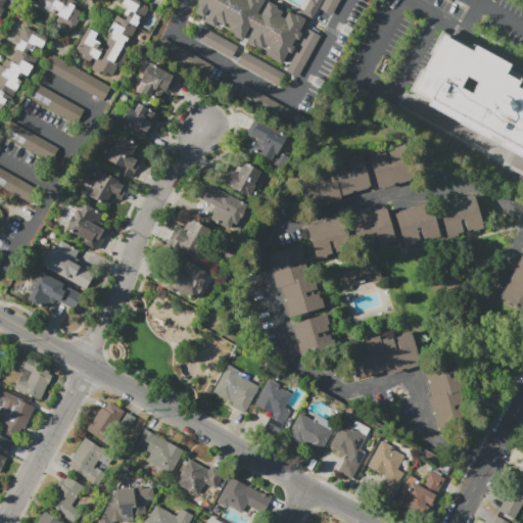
[(38,1),(38,0),(72,0),(77,3),(75,8),(81,12),(78,18),(80,19),(74,29),(64,24),(63,26),(54,20),(56,15),(55,14),(57,11),(55,10),(53,14),(43,8),(44,7),(39,3),(39,2),(38,1)]
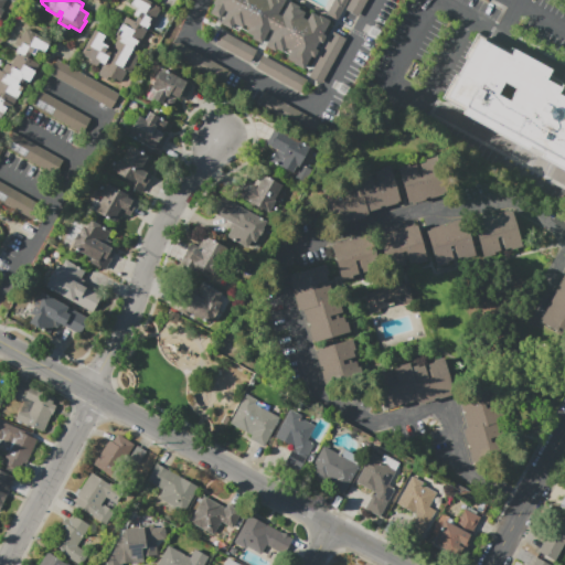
[(97,75),(104,64),(100,62),(97,66),(89,62),(91,60),(81,53),(95,30),(106,36),(103,42),(110,46),(107,51),(110,52),(113,48),(117,40),(115,39),(117,36),(115,35),(126,17),(134,21),(136,17),(132,16),(136,9),(130,6),(132,0),(148,0),(161,8),(158,13),(162,16),(156,28),(150,25),(141,42),(144,44),(138,53),(141,54),(130,73),(127,72),(120,82),(114,78),(114,80),(108,77),(106,81),(97,75)]
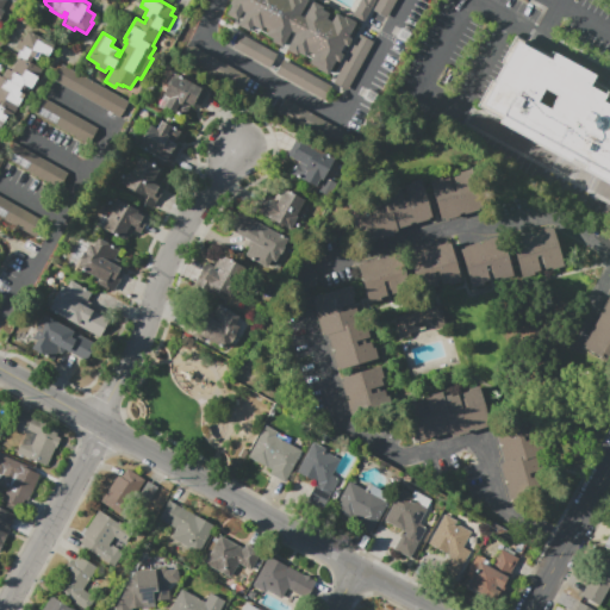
[(225,14),(231,5),(229,4),(230,0),(306,0),(298,14),(304,18),(312,1),(323,7),(322,8),(329,13),(325,19),(331,22),(336,13),(358,25),(347,45),(343,44),(338,53),(342,54),(338,61),(336,60),(329,73),(310,62),(313,55),(310,54),(306,60),(287,49),(296,36),(290,32),(281,47),(265,37),(268,31),(262,27),(260,31),(251,26),(250,29),(241,23),(246,14),(241,12),(236,20),(225,14)]
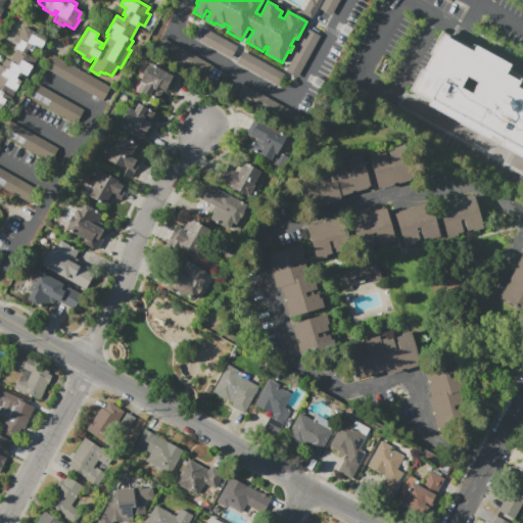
[(21,82),(0,117),(0,64),(1,65),(14,43),(12,41),(16,35),(18,36),(25,27),(47,40),(41,48),(36,45),(32,52),(29,50),(27,53),(37,59),(27,77),(20,73),(16,79),(21,82)]
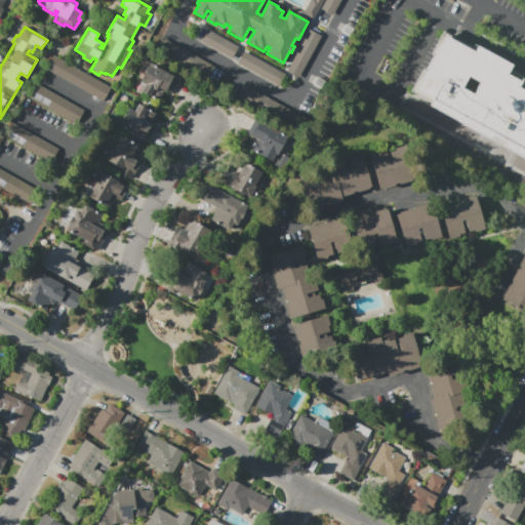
[(524,157),(503,145),(505,143),(492,135),(491,137),(430,104),(431,102),(411,90),(445,30),(473,45),(475,43),(513,65),(512,67),(524,75),(523,78),(524,79),(524,157)]
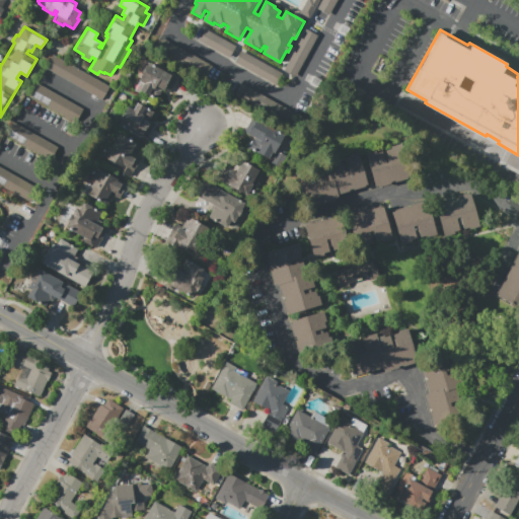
[(228,57),(234,45),(206,31),(202,40),(218,48),(216,51),(228,57)]
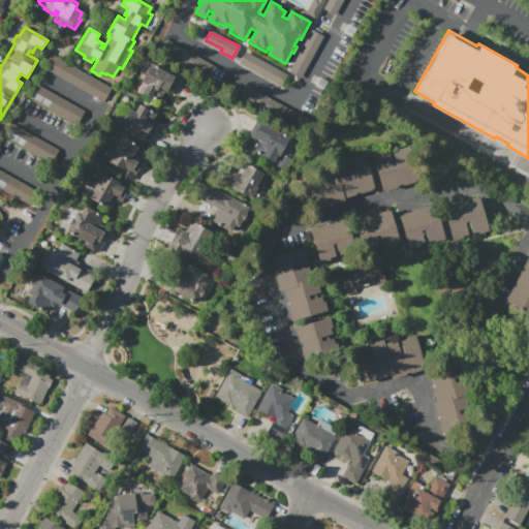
[(164,38),(217,66),(210,79),(158,51),(164,38)]
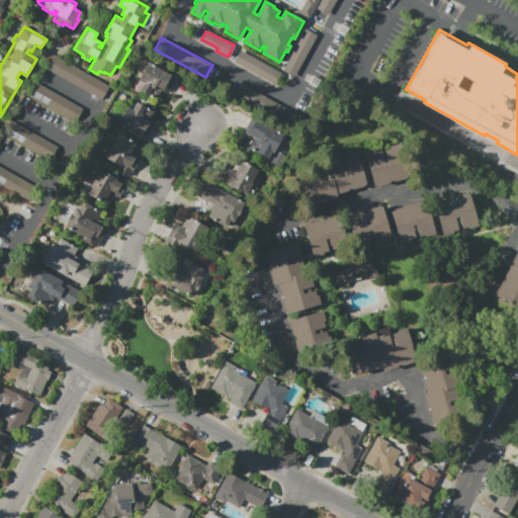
[(267,78),(272,70),(240,51),(235,60),(267,78)]
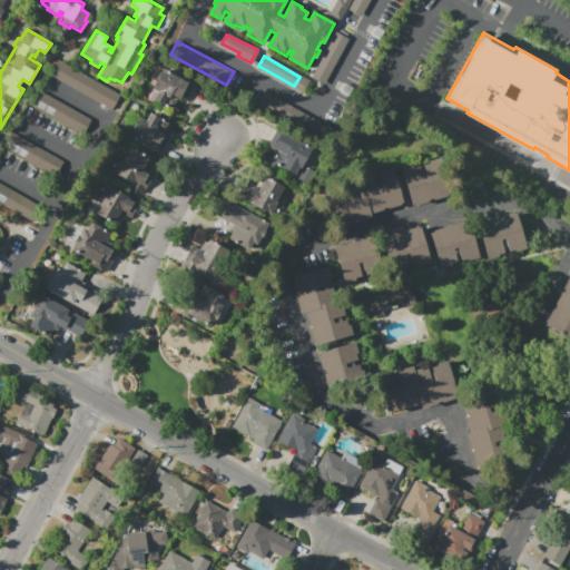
[(50,76),(60,60),(128,100),(118,116),(50,76)]
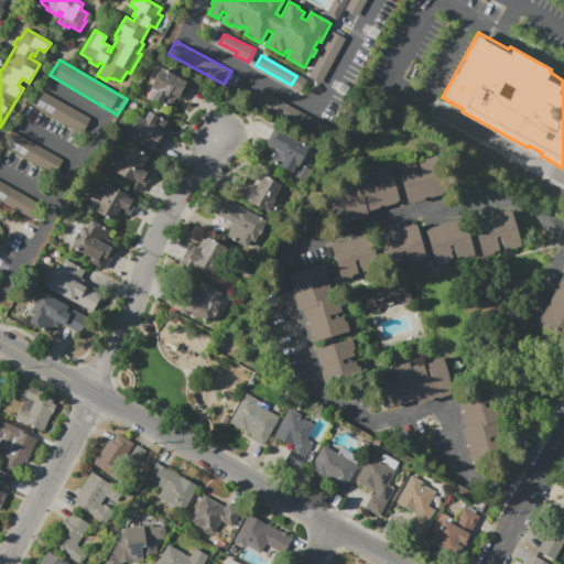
[(161,67),(183,79),(185,77),(194,82),(183,101),(175,97),(170,108),(152,98),(155,91),(150,88),(161,67)]
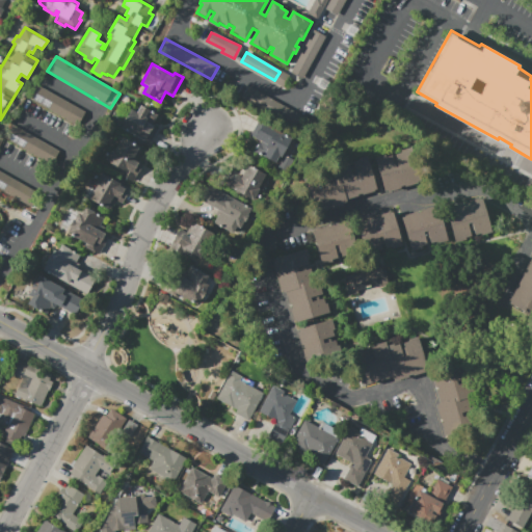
[(85,113),(77,127),(29,99),(37,84),(85,113)]
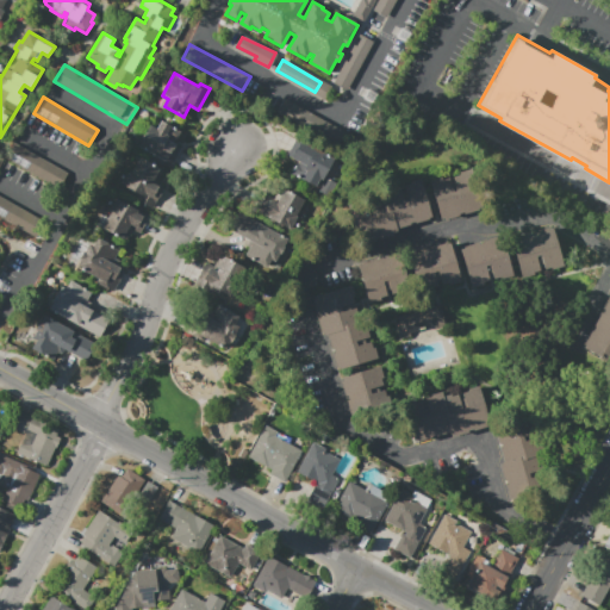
[(285,99),(338,128),(331,141),(278,112),(285,99)]
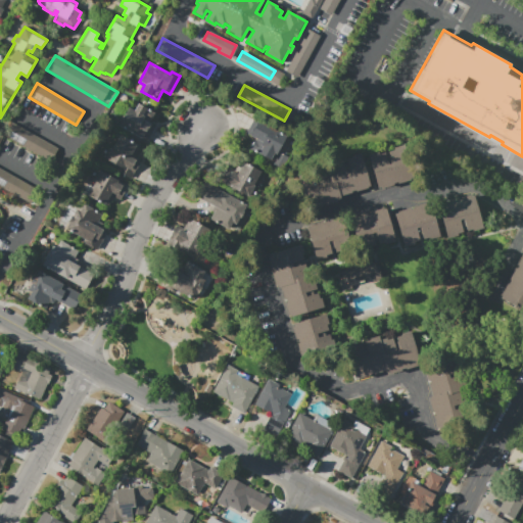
[(117,126),(128,107),(134,110),(137,104),(154,113),(149,124),(155,127),(147,142),(117,126)]
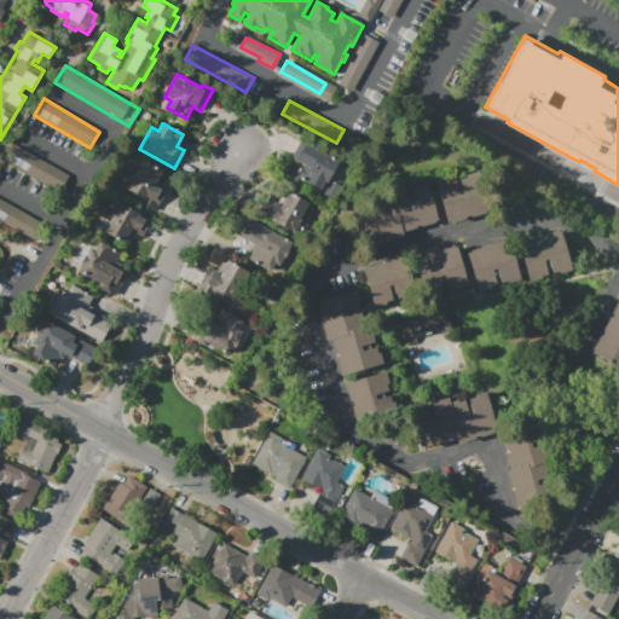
[(305,143),(339,162),(328,183),(324,181),(320,190),(295,177),(302,163),(295,160),(305,143)]
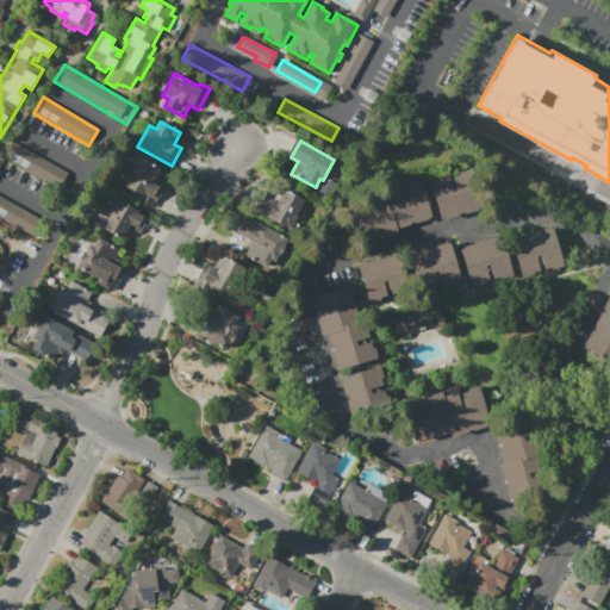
[(14,143),(67,174),(58,188),(6,157),(14,143)]
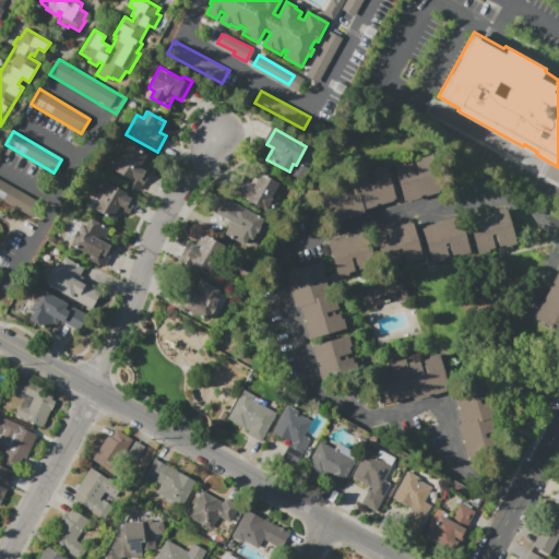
[(128,144),(150,155),(144,167),(151,170),(140,191),(125,183),(127,180),(119,176),(120,175),(111,169),(118,157),(120,158),(128,144)]
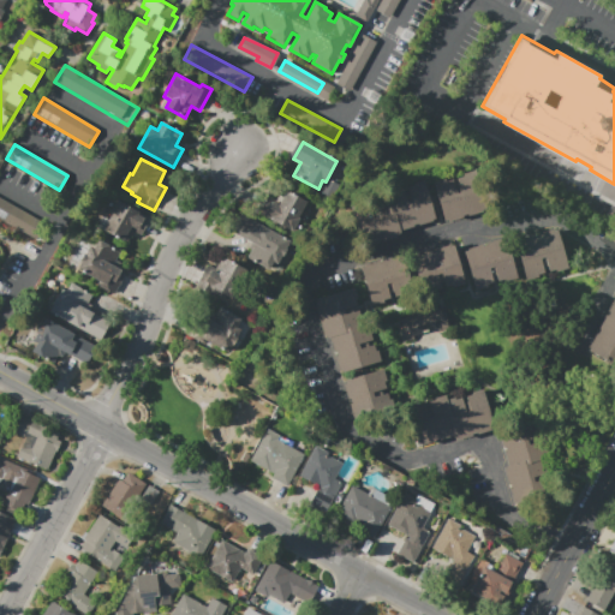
[(433,183),(445,178),(446,181),(452,179),(454,184),(458,183),(457,178),(463,177),(463,173),(477,168),(490,209),(445,222),(433,183)]
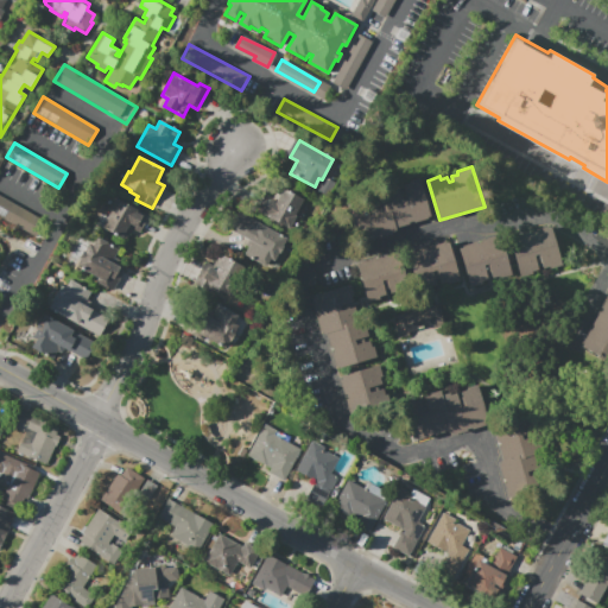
[(397,228),(398,233),(359,245),(348,208),(358,204),(359,207),(365,204),(367,213),(372,211),(369,203),(375,202),(374,200),(386,196),(384,188),(390,187),(391,189),(398,187),(400,191),(404,190),(401,185),(409,183),(407,181),(417,178),(430,219),(397,228)]
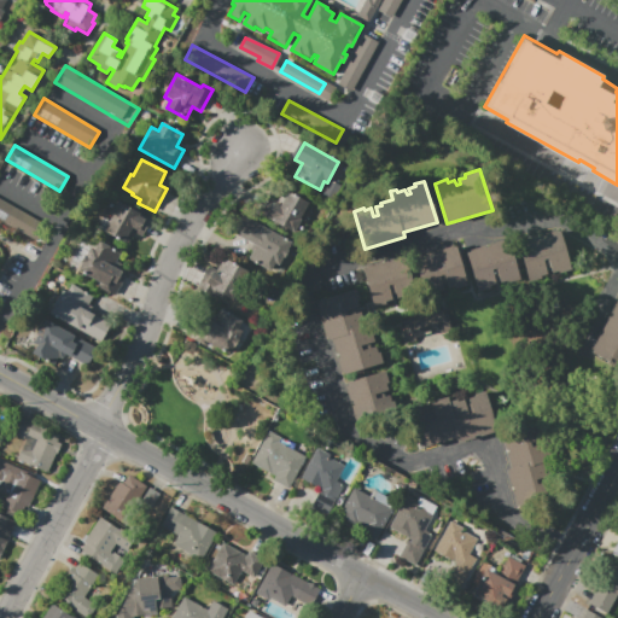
[(270,221),(272,219),(266,215),(273,203),(279,205),(287,191),(310,203),(293,233),(270,221)]
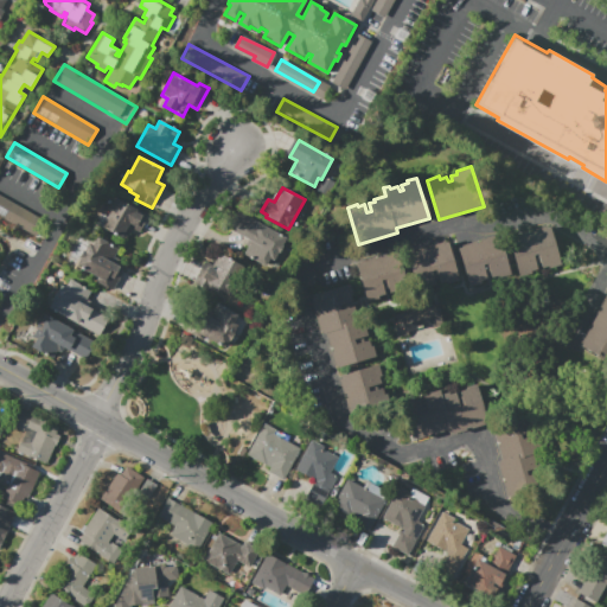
[(0,196),(46,224),(38,238),(0,216),(0,196)]
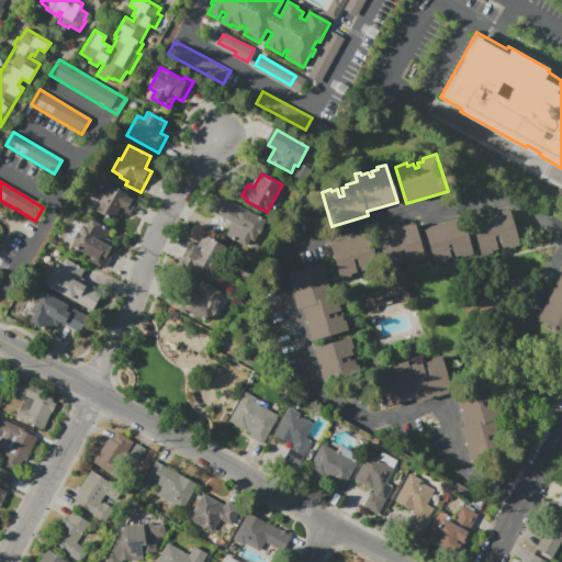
[(94,211),(102,195),(100,194),(107,181),(127,192),(126,193),(137,200),(128,214),(122,211),(116,221),(113,218),(112,221),(94,211)]
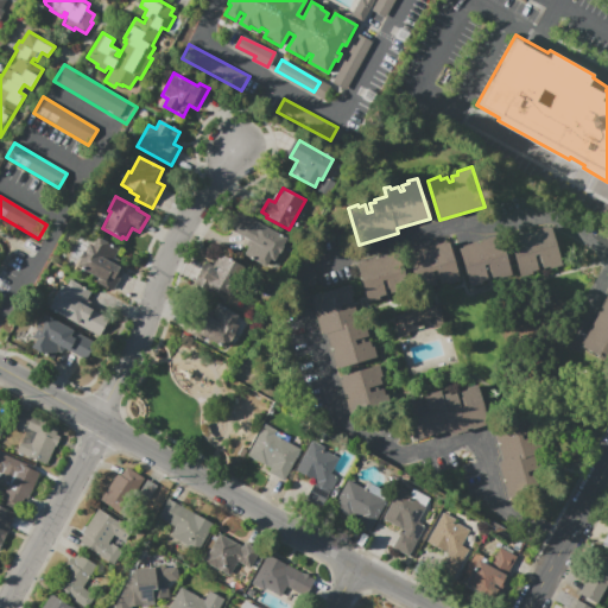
[(258,222),(286,238),(276,259),(273,260),(271,259),(266,267),(244,255),(249,245),(247,241),(248,240),(242,236),(249,225),(255,228),(258,222)]
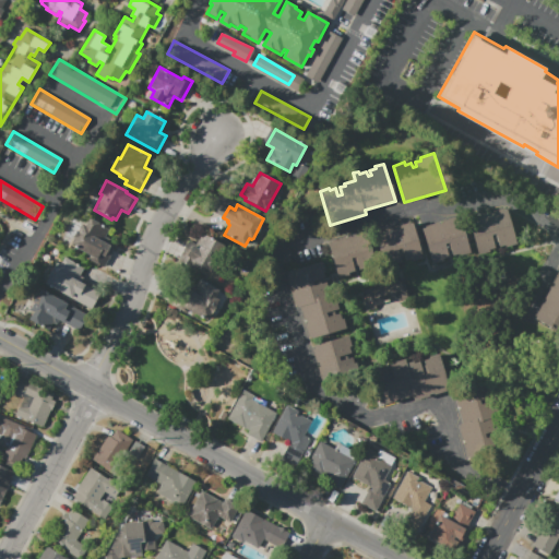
[(506,207),(516,244),(504,247),(503,246),(499,247),(498,242),(492,244),(494,248),(489,250),(489,251),(478,254),(467,219),(506,207)]
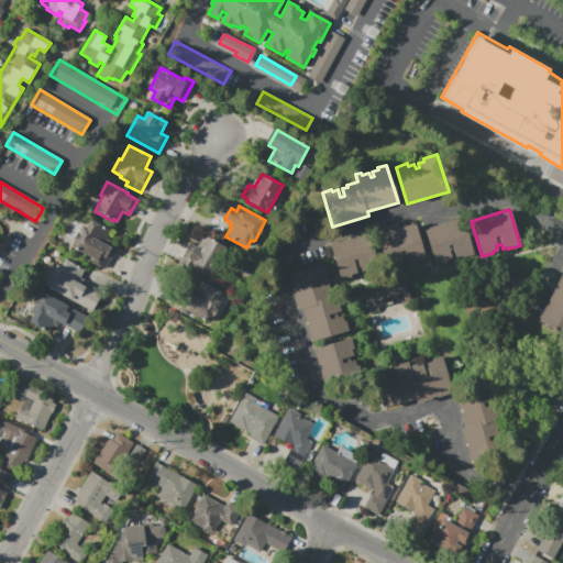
[(473,254),(461,257),(461,255),(455,256),(454,253),(450,254),(451,257),(445,260),(446,262),(434,266),(423,229),(462,217),(473,254)]
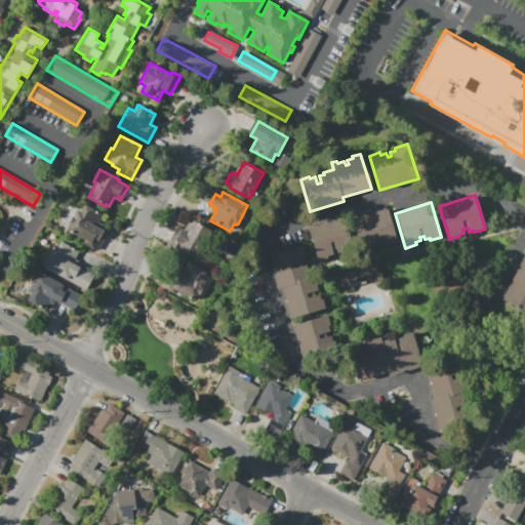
[(66,230),(69,224),(68,223),(71,215),(73,216),(76,210),(80,211),(84,204),(104,214),(99,223),(104,225),(102,229),(108,233),(97,251),(82,243),(84,240),(66,230)]
